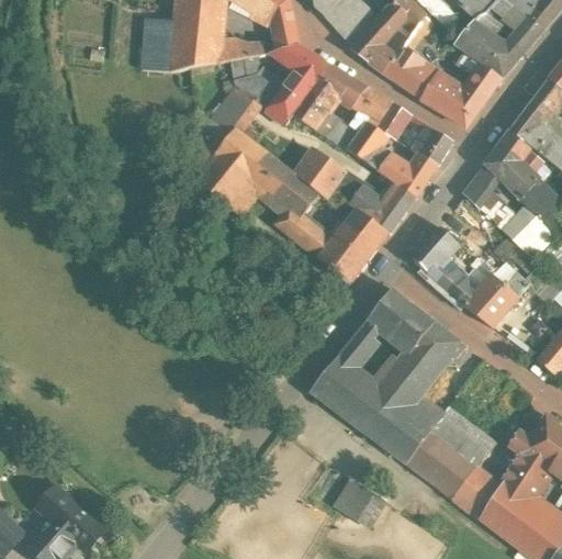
[(175,0),(169,70),(190,67),(190,66),(216,62),(225,0),(175,0)]
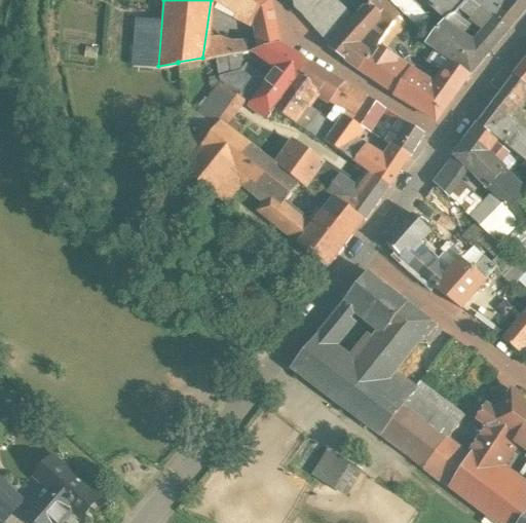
[(228,0),(249,12),(256,0),(228,0)]
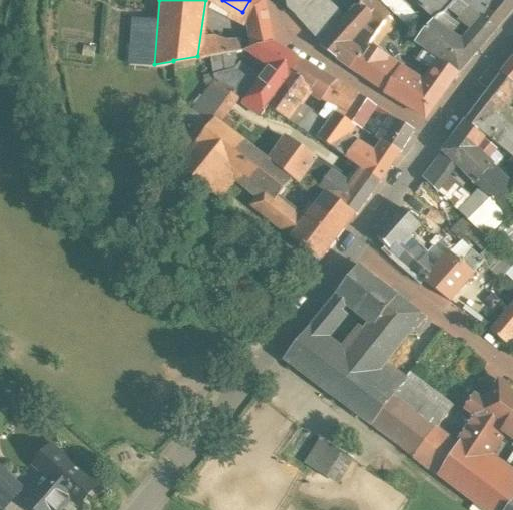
[(249,0),(242,12),(249,47),(253,47),(274,41),(264,0),(249,0)]
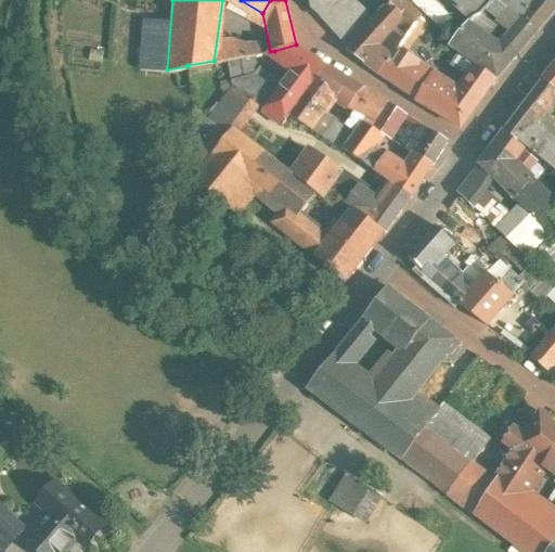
[(309,0),(310,7),(320,15),(333,0),(309,0)]
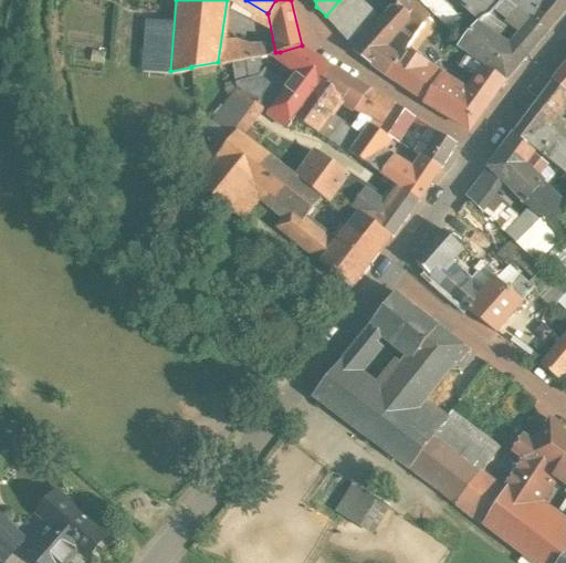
[(341,31),(370,10),(371,8),(362,0),(339,0),(326,16),(341,31)]
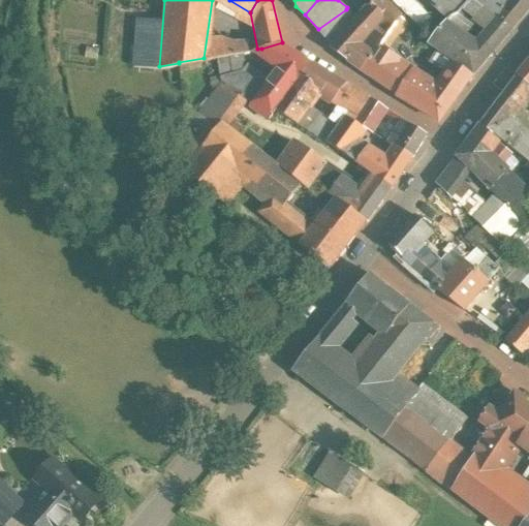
[(358,0),(346,9),(354,20),(373,0),(358,0)]
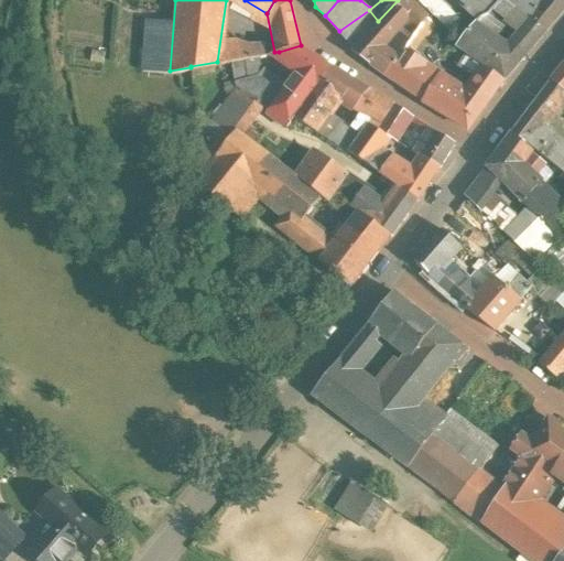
[(398,0),(384,14),(396,27),(399,22),(413,29),(424,13),(409,0),(398,0)]
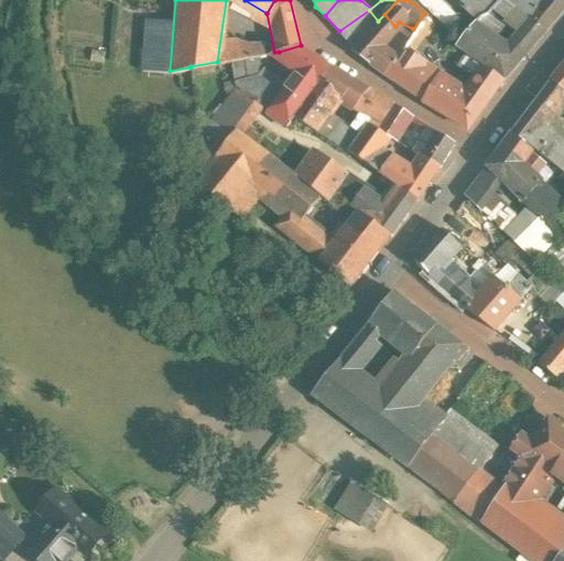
[(478,14),(455,44),(466,52),(477,60),(494,36),(516,9),(503,0),(496,0),(485,13),(478,14)]
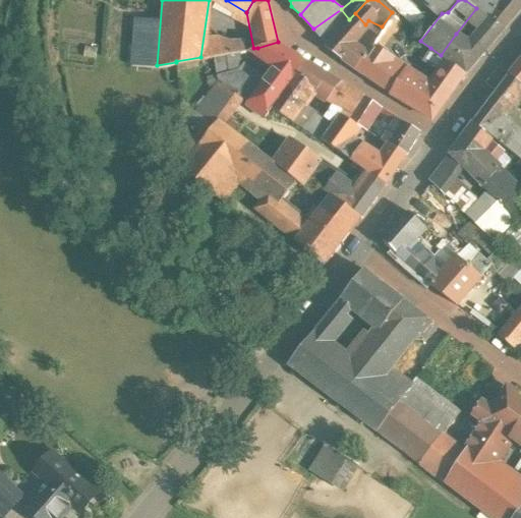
[(428,0),(425,4),(438,17),(456,0),(428,0)]
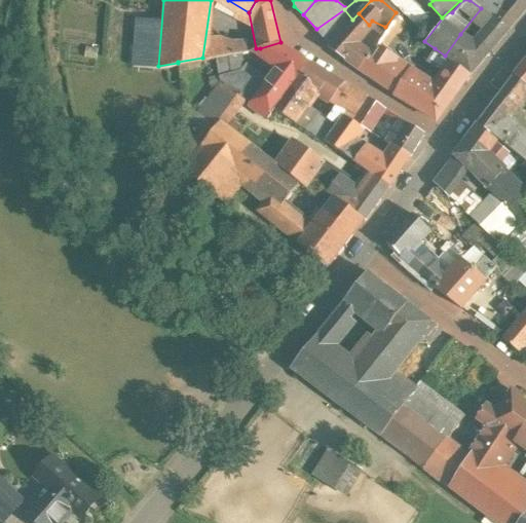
[(470,0),(481,8),(493,17),(508,28),(525,6),(525,0),(470,0)]
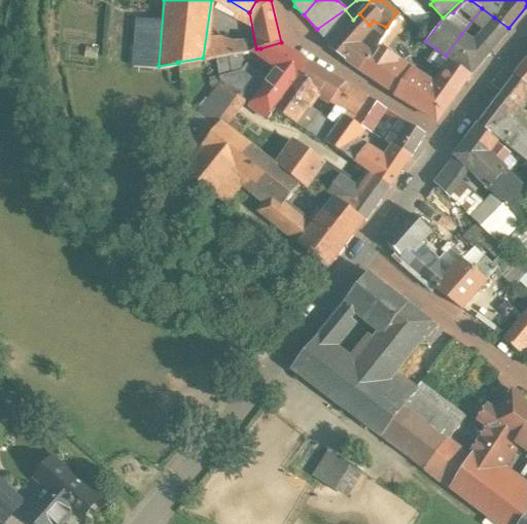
[(163,8),(137,5),(130,63),(159,66),(163,8)]
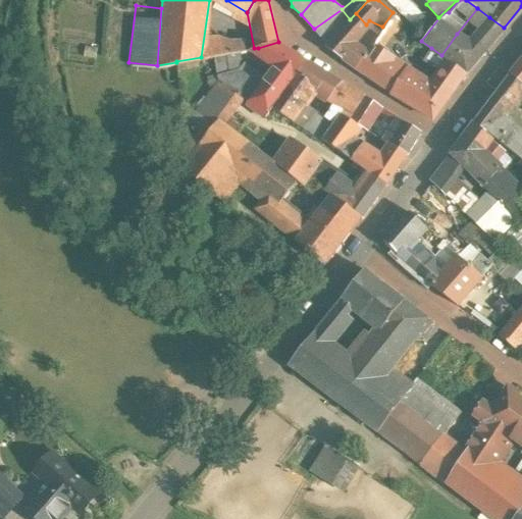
[(342,9),(314,29),(311,32),(324,46),(350,19),(342,9)]
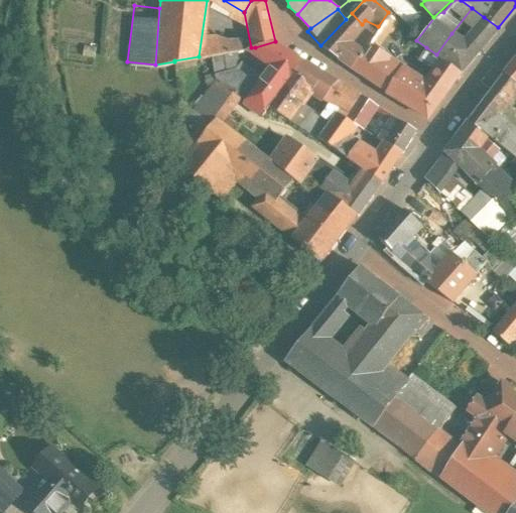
[(388,12),(378,26),(380,27),(367,47),(365,46),(363,48),(352,67),(371,81),(376,54),(384,60),(395,44),(417,58),(423,49),(426,47),(416,40),(388,12)]
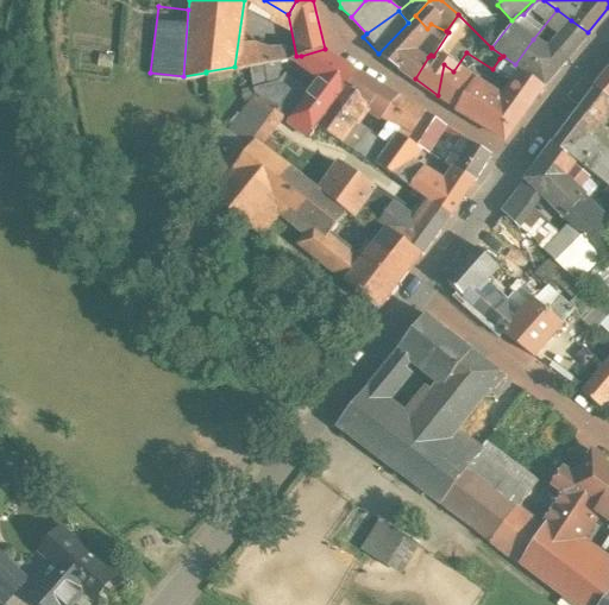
[(408,23),(378,54),(400,69),(410,55),(409,55),(427,30),(427,29),(415,16),(408,23)]
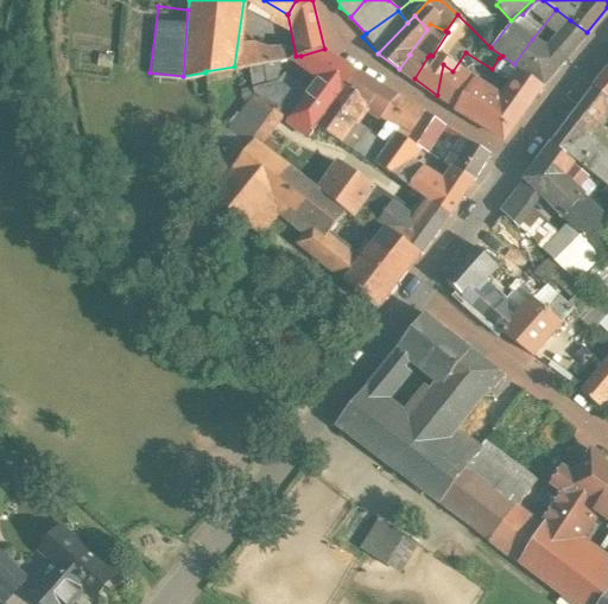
[(532,39),(514,64),(542,84),(587,32),(570,20),(559,35),(546,50),(532,39)]
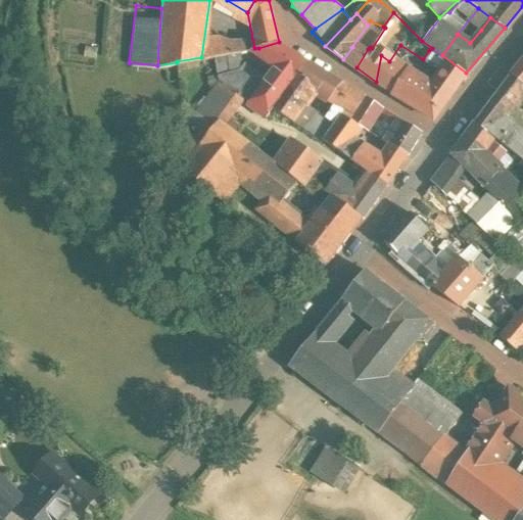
[(204,38),(201,57),(229,52),(227,41),(217,37),(204,38)]
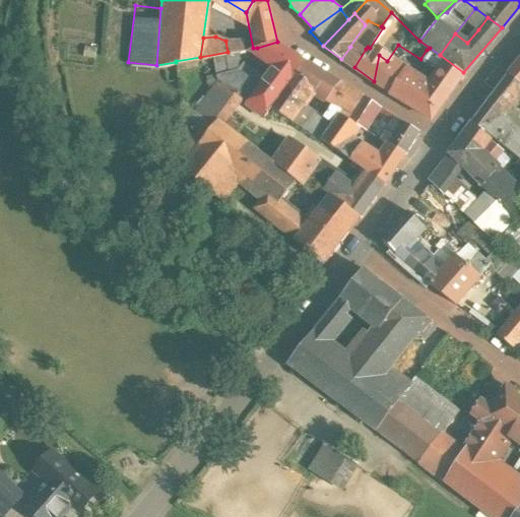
[(225,41),(228,52),(244,50),(242,40),(225,41)]
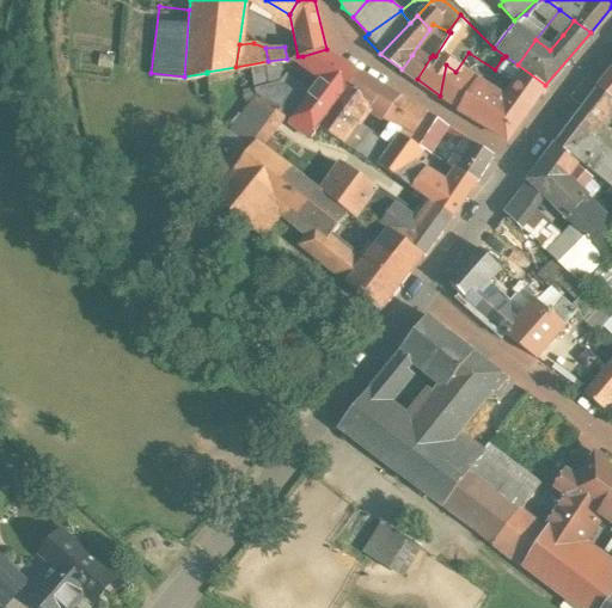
[(403,68),(417,79),(430,57),(417,48),(411,55),(412,55),(403,68)]
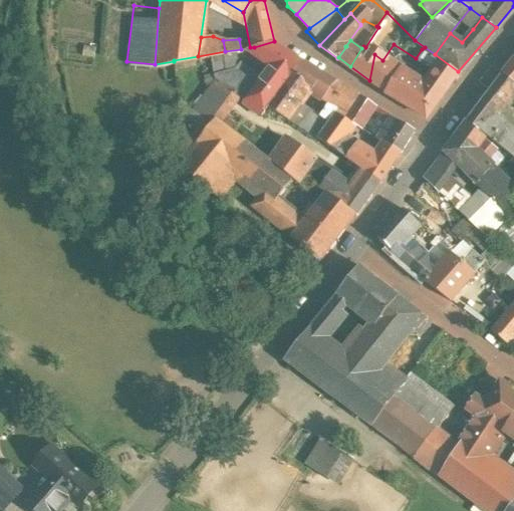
[(275,61),(290,72),(301,57),(274,41),(254,47),(275,61)]
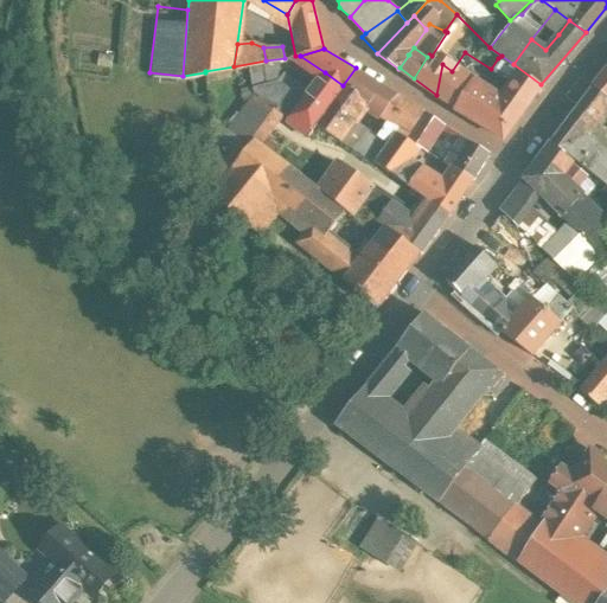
[(498,58),(491,69),(512,83),(532,96),(540,85),(498,58)]
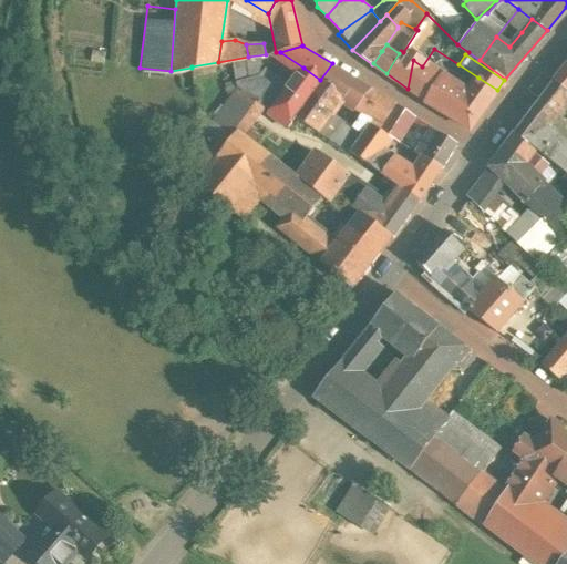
[(422,67),(413,60),(408,89),(428,101),(442,80),(422,67)]
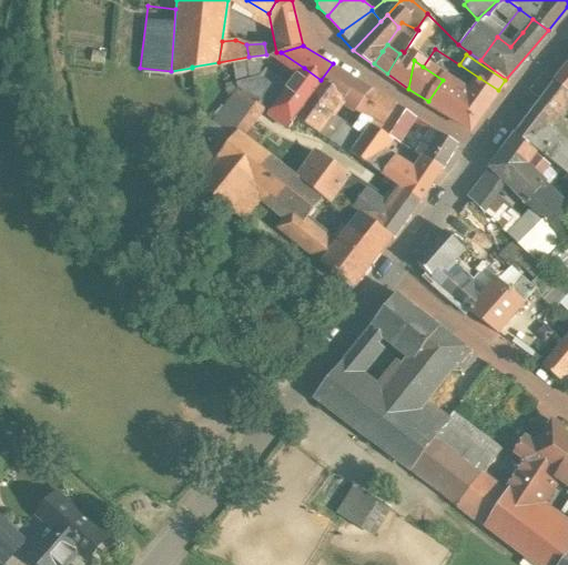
[(357,78),(333,63),(321,80),(295,114),(317,129),(331,111),(333,113),(357,78)]
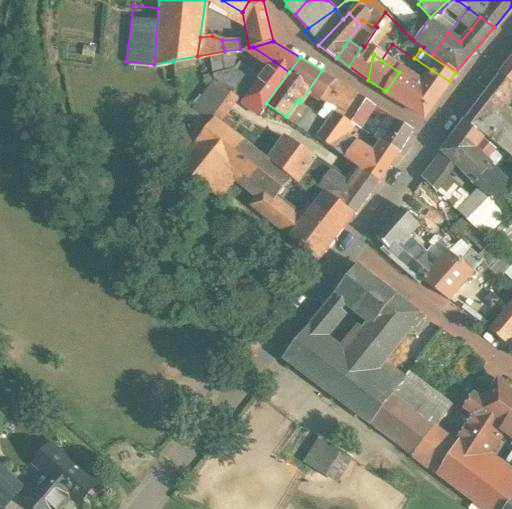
[(511,60),(502,72),(511,80),(511,60)]
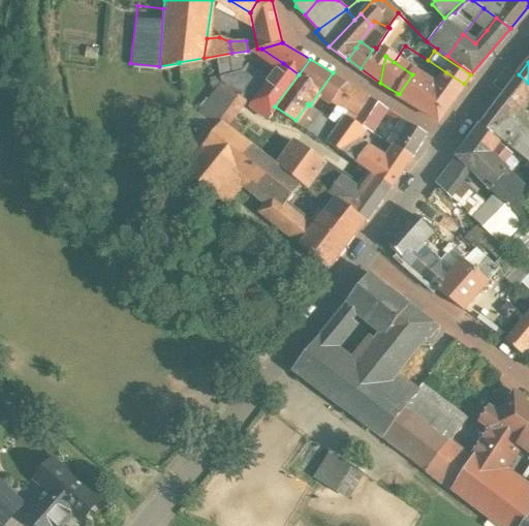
[(283,63),(266,87),(253,103),(269,116),(275,106),(299,74),(283,63)]
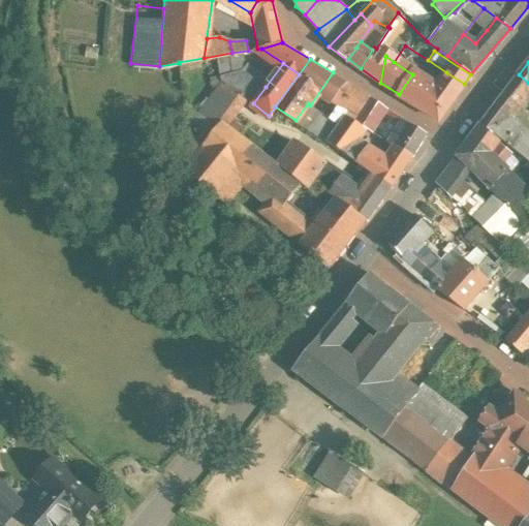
[(242,69),(219,73),(220,79),(229,86),(242,69)]
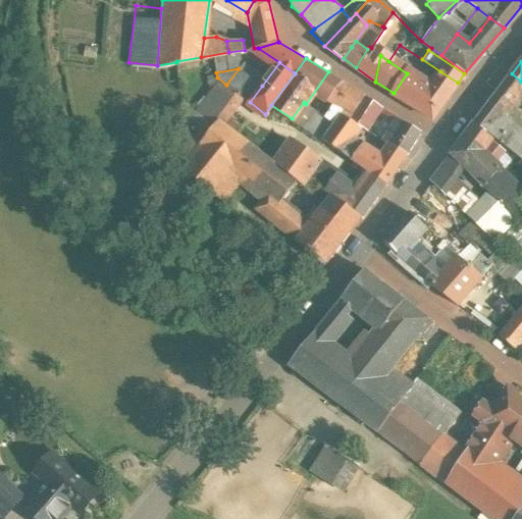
[(262,86),(239,68),(226,85),(250,102),(262,86)]
